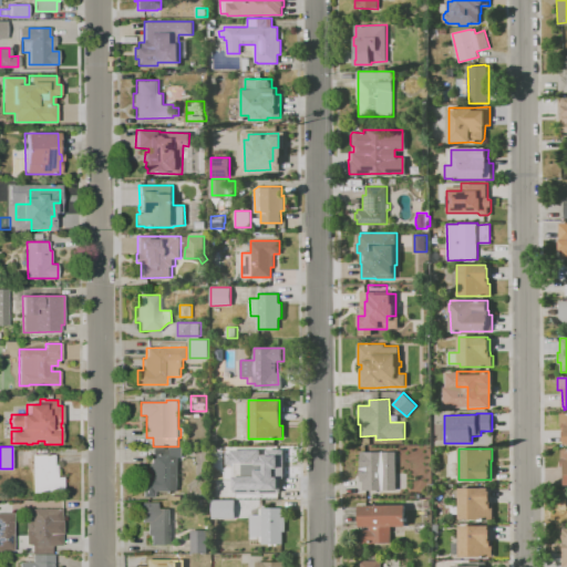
[(397,453),(394,490),(363,488),(363,482),(359,482),(360,452),(397,453)]
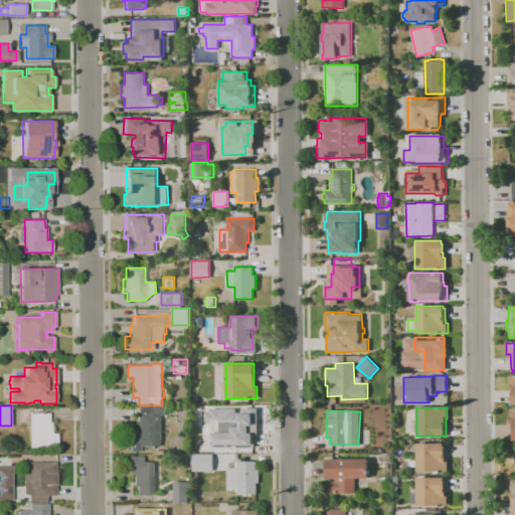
[(29,447),(29,413),(49,412),(49,421),(52,421),(52,434),(57,434),(57,447),(29,447)]
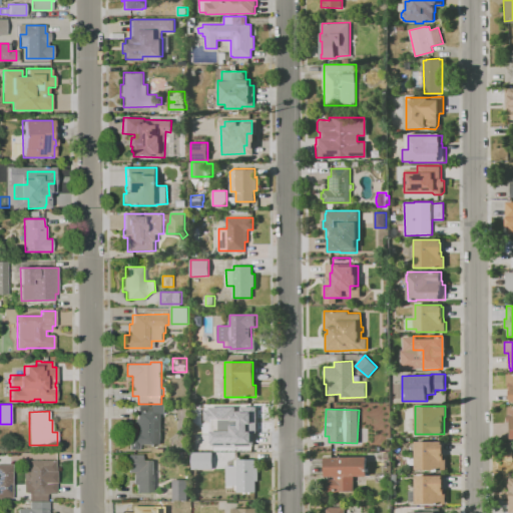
[(239,443),(239,444),(226,444),(226,443),(220,443),(220,432),(223,432),(223,421),(226,421),(226,411),(253,411),(253,423),(247,423),(247,435),(245,435),(245,443),(239,443)]
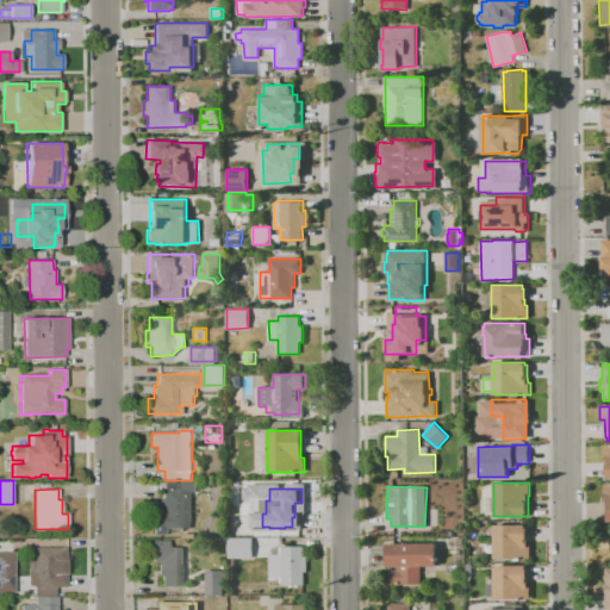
[(162,490),(185,490),(192,490),(192,523),(191,523),(191,529),(165,529),(166,536),(154,536),(153,515),(160,515),(160,499),(162,499),(162,490)]
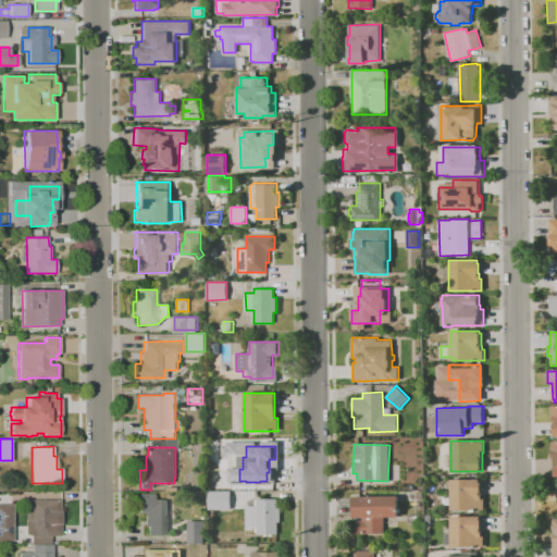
[(209,489),(209,471),(232,470),(232,489),(209,489)]
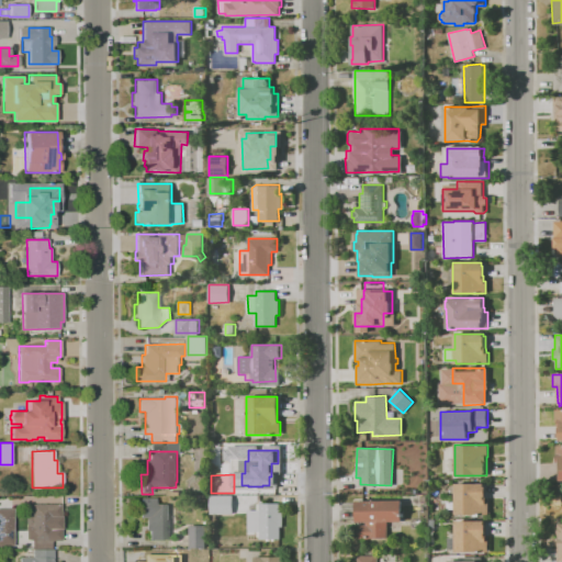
[(489,503),(489,514),(454,514),(454,483),(483,483),(483,486),(484,486),(484,496),(485,496),(485,503),(489,503)]
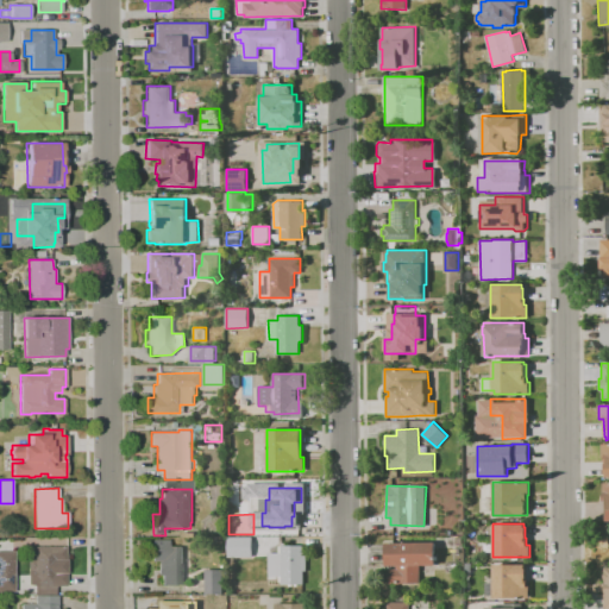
[(227,557),(227,537),(252,537),(252,557),(227,557)]
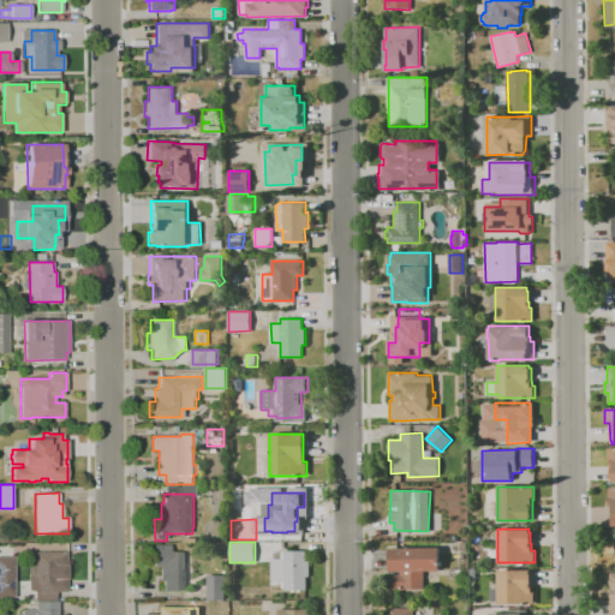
[(0,597),(0,545),(12,545),(13,556),(15,555),(16,597),(0,597)]
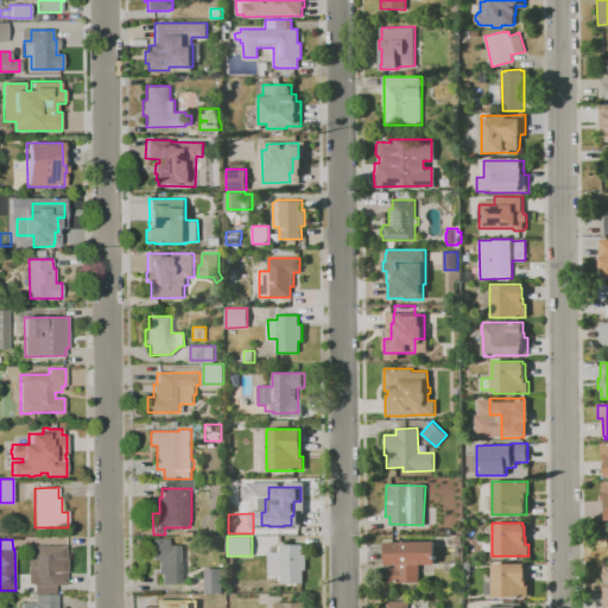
[(162,584),(162,572),(158,572),(158,561),(152,561),(152,539),(169,539),(169,546),(184,545),(184,584),(162,584)]
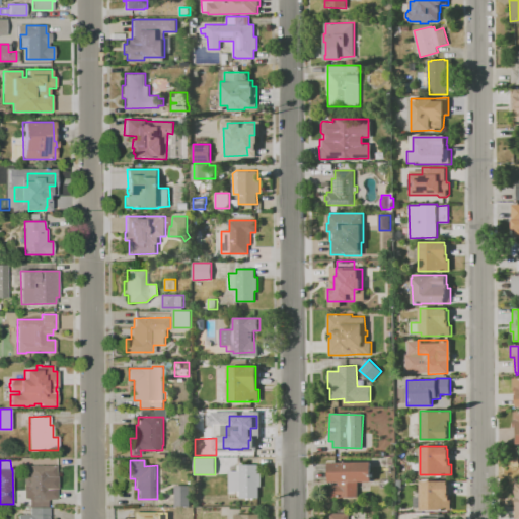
[(370,462),(370,482),(358,482),(358,497),(327,497),(327,485),(338,485),(338,482),(328,482),(328,462),(370,462)]
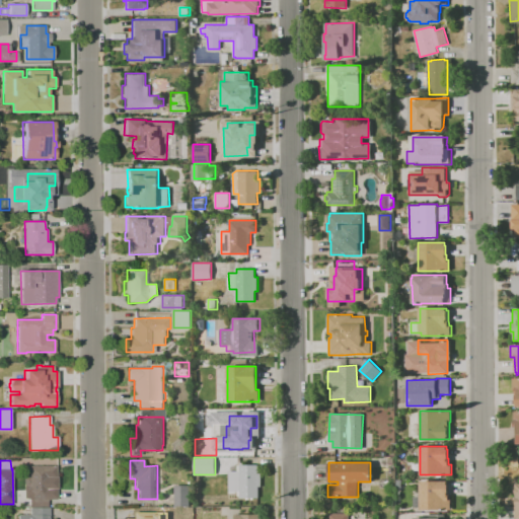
[(228,470),(237,470),(237,465),(239,465),(239,464),(258,464),(257,473),(262,473),(261,486),(258,486),(258,498),(239,498),(239,496),(238,496),(238,493),(228,493),(228,470)]
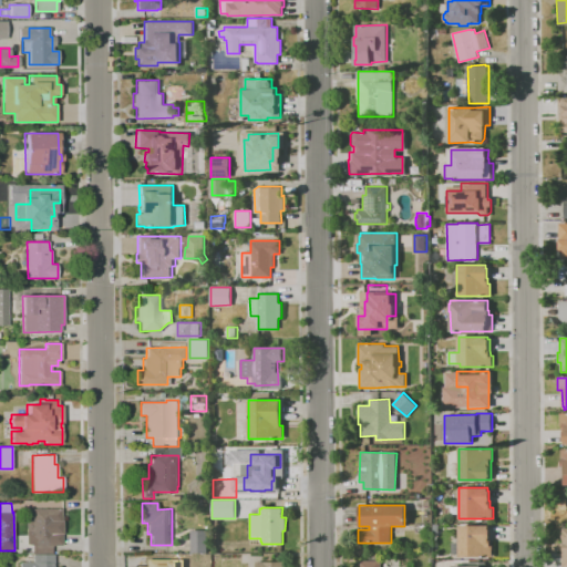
[(53,553),(32,554),(32,545),(27,546),(27,534),(27,509),(62,508),(62,521),(63,521),(63,534),(62,534),(62,545),(52,546),(53,553)]
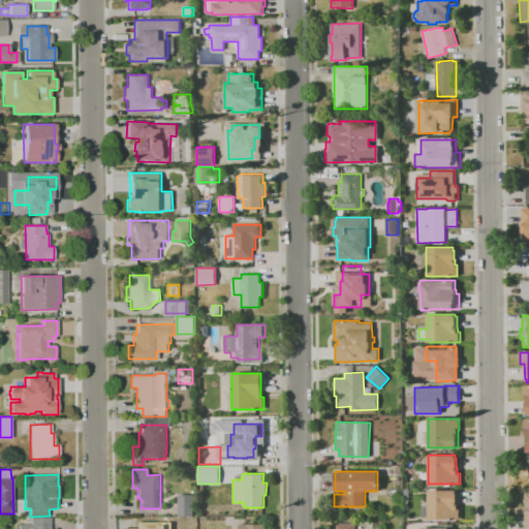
[(460,508),(460,520),(429,520),(429,517),(423,517),(423,506),(429,506),(429,490),(456,491),(456,494),(457,494),(457,502),(458,502),(458,508),(460,508)]
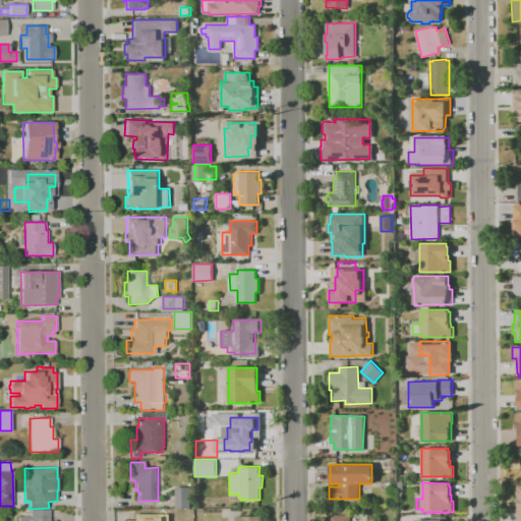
[(176,508),(175,486),(190,486),(191,508),(176,508)]
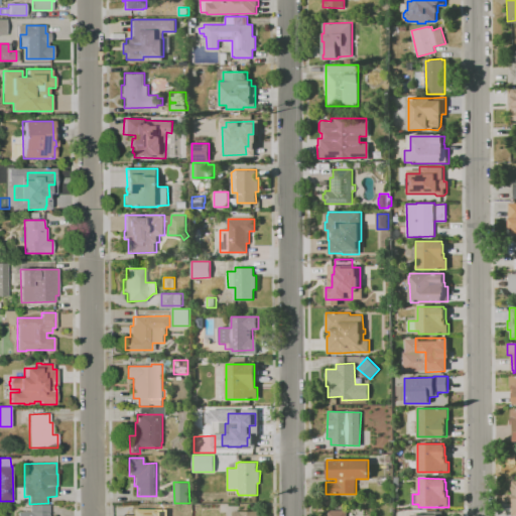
[(47,505),(48,504),(48,515),(18,515),(18,512),(29,512),(30,505),(30,504),(47,505)]
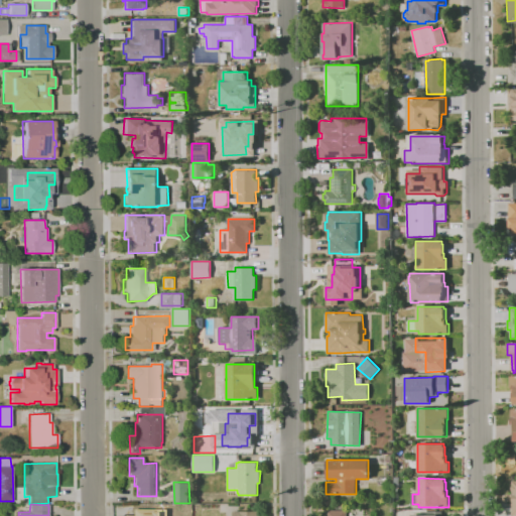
[(187,504),(190,504),(190,515),(173,515),(173,504),(187,504)]
